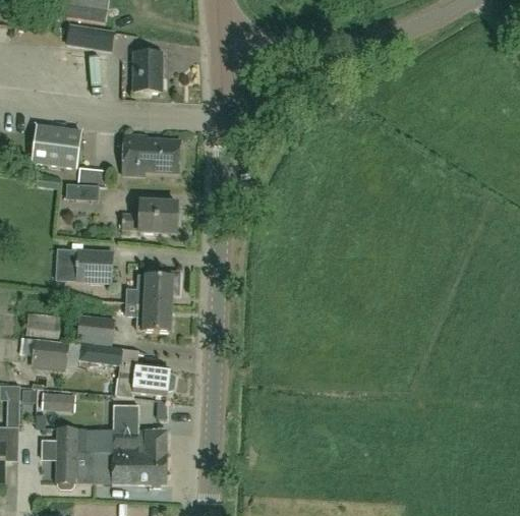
[(68,22),(68,23),(65,44),(109,50),(112,29),(68,22)]
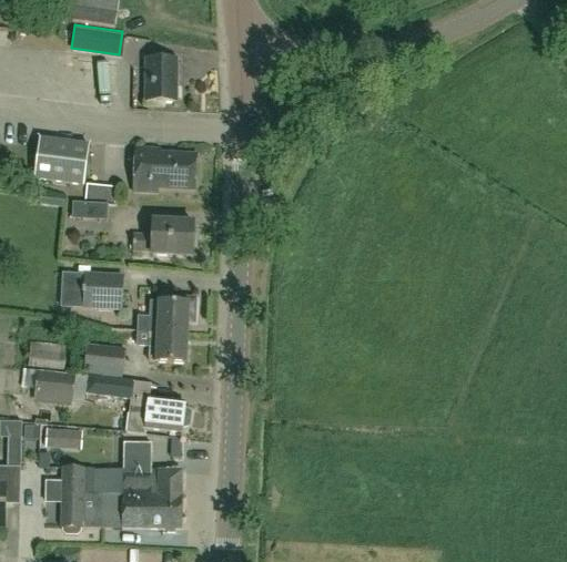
[(175,99),(175,54),(144,54),(143,99),(175,99)]
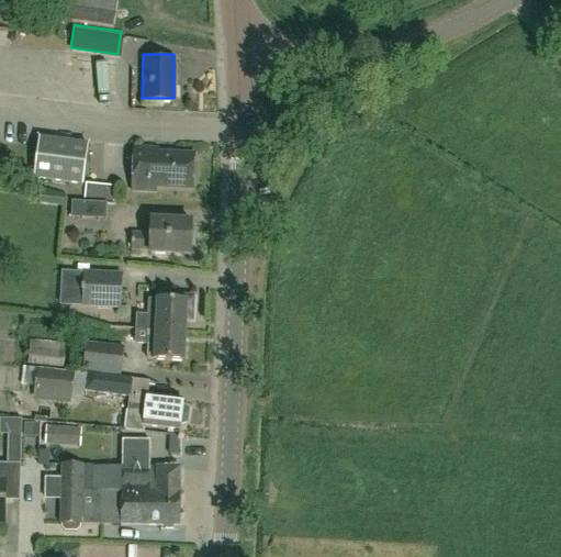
[(379,125),(384,121),(380,115),(374,120),(379,125)]
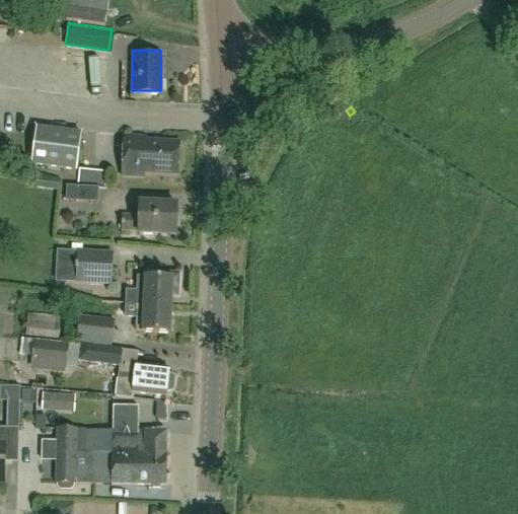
[(75,166),(80,128),(35,123),(30,161),(75,166)]
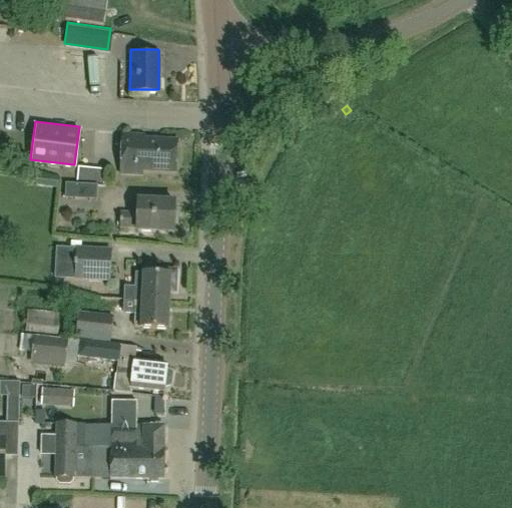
[(174,168),(176,136),(143,134),(143,130),(121,129),(119,169),(141,170),(141,167),(174,168)]
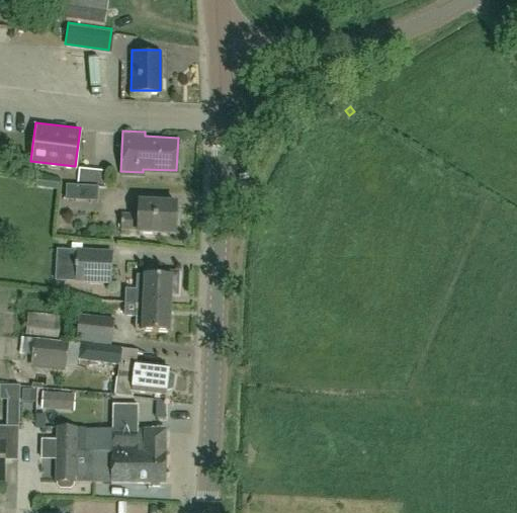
[(103,181),(104,168),(78,165),(77,179),(103,181)]
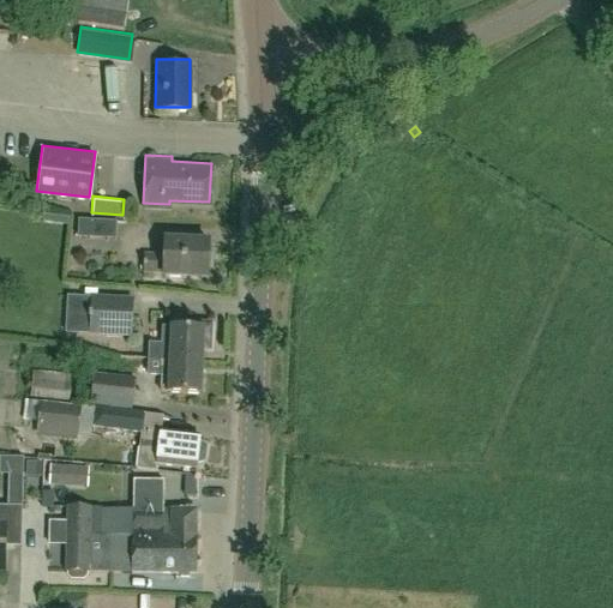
[(206,274),(208,238),(163,235),(162,251),(143,250),(143,266),(161,268),(161,271),(206,274)]
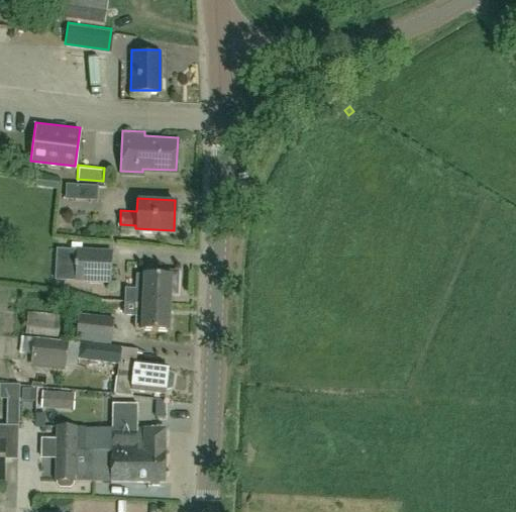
[(109,279),(110,248),(78,247),(75,277),(109,279)]
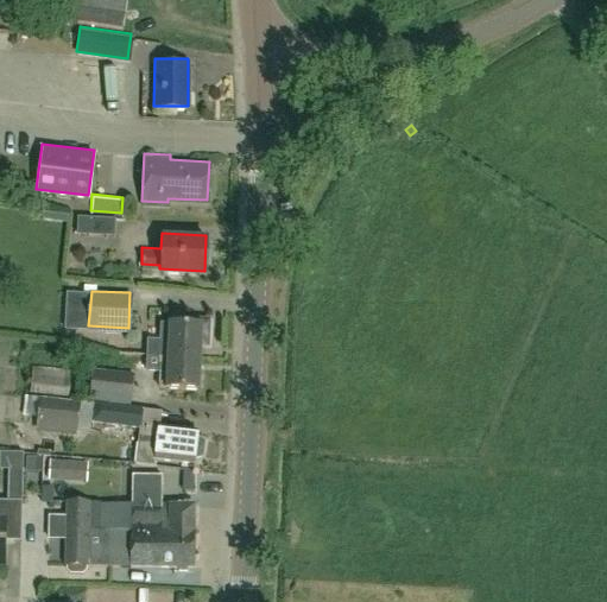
[(147,352),(166,353),(200,354),(200,342),(206,342),(207,316),(187,315),(187,322),(160,321),(160,338),(149,337),(147,352)]
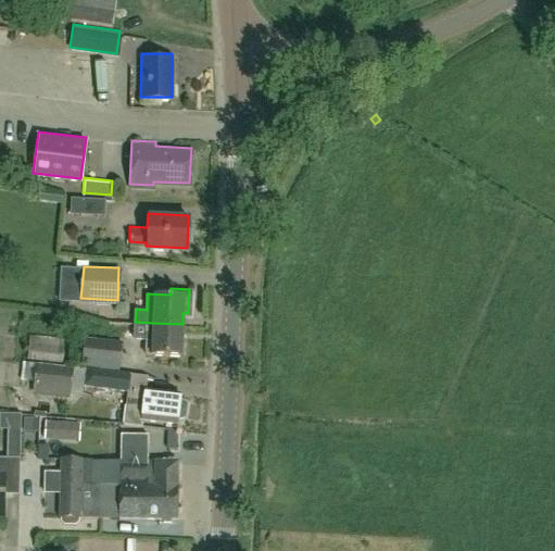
[(152,323),(135,322),(134,335),(146,335),(144,352),(181,353),(183,324),(152,323)]
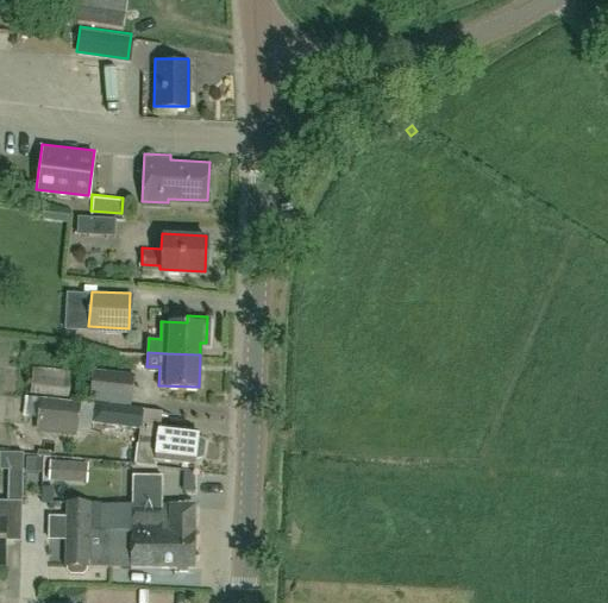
[(67,393),(69,366),(31,363),(29,389),(67,393)]
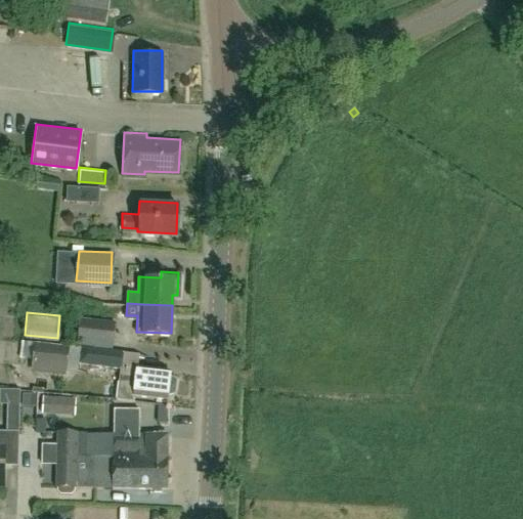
[(112,346),(115,318),(78,314),(76,342),(112,346)]
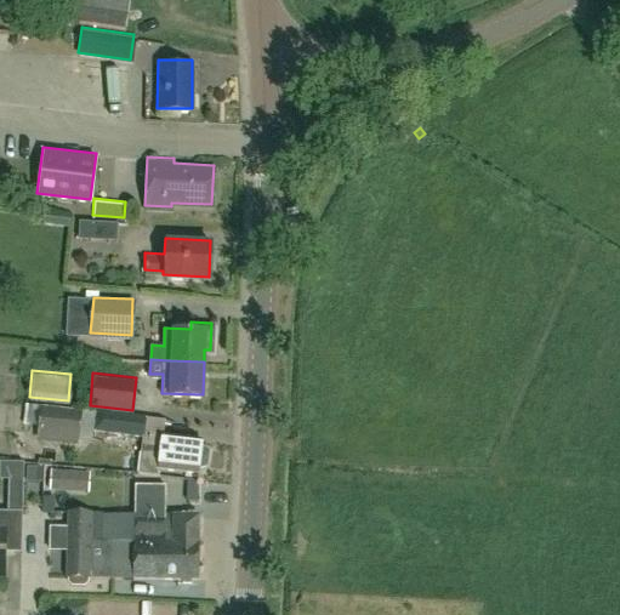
[(80,408),(40,403),(37,436),(77,440),(80,408)]
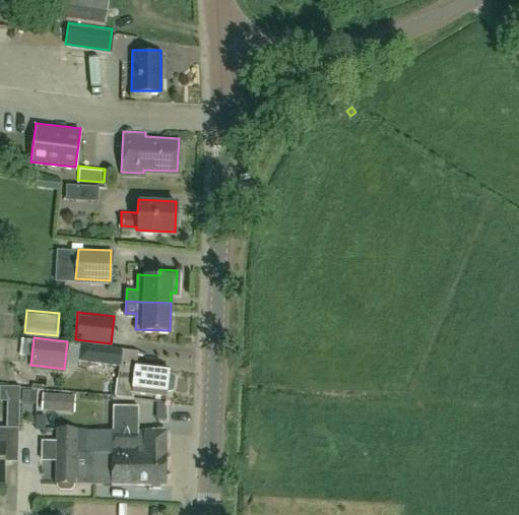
[(92,342),(92,343),(78,341),(76,358),(120,364),(121,346),(121,345),(92,342)]
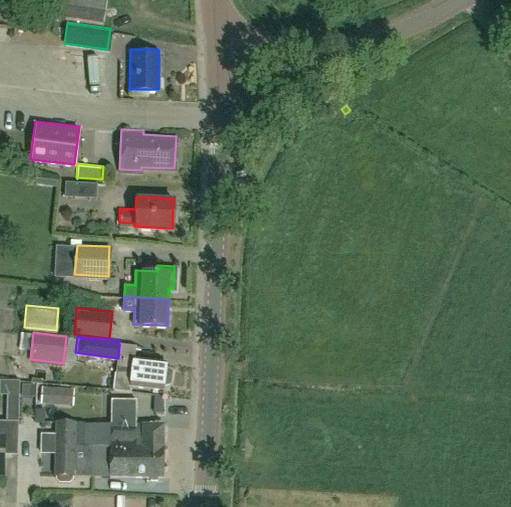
[(162,387),(163,383),(169,381),(171,368),(165,365),(165,361),(121,356),(120,362),(114,362),(112,388),(130,390),(131,384),(162,387)]
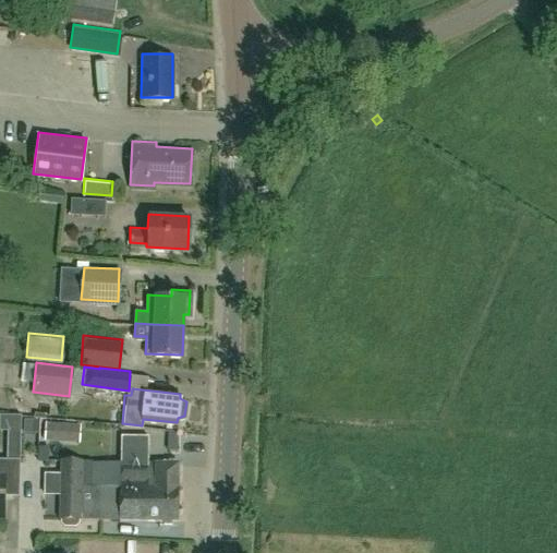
[(35,416),(24,416),(23,430),(35,430),(35,416)]
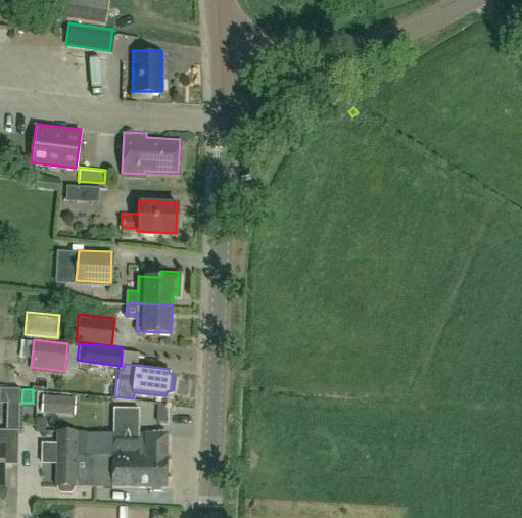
[(41,410),(61,411),(62,393),(42,392),(41,410)]
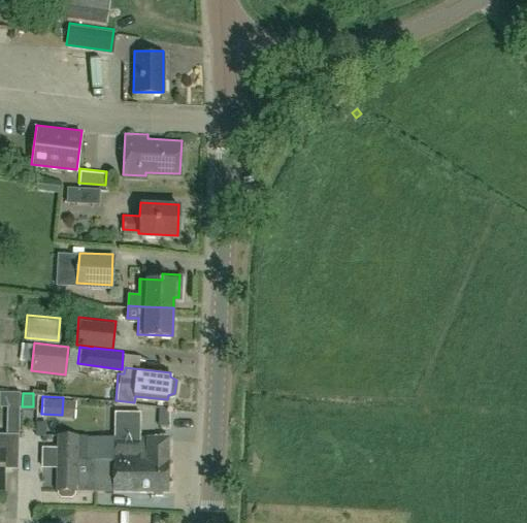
[(17,467),(18,442),(19,403),(6,403),(5,432),(0,431),(0,487),(2,487),(3,466),(17,467)]
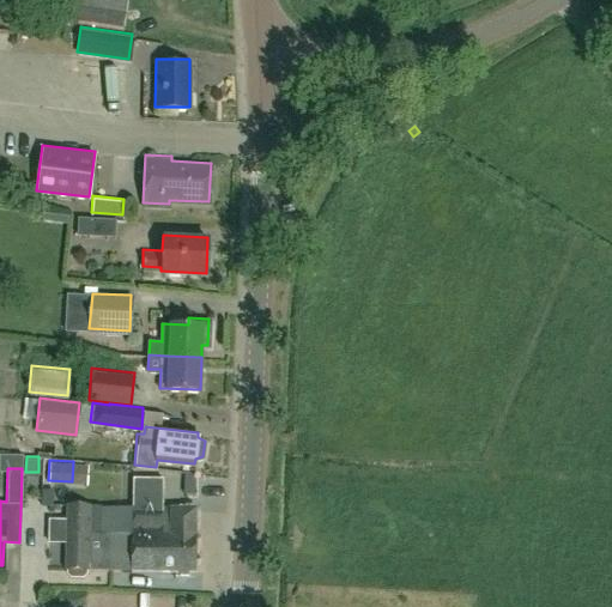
[(194,569),(195,530),(194,530),(194,505),(163,504),(163,475),(133,475),(133,504),(66,503),(65,566),(67,566),(67,570),(68,574),(84,574),(85,570),(85,566),(183,569),(183,570),(191,570),(191,569),(194,569)]
